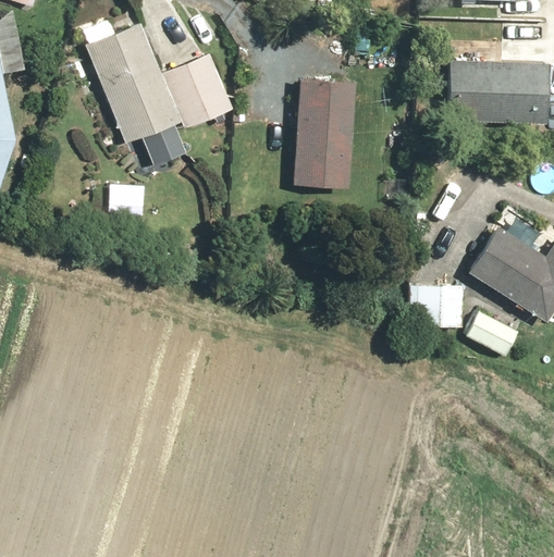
[(14,125),(3,73),(23,70),(11,12),(0,14),(0,188),(4,190),(14,125)]
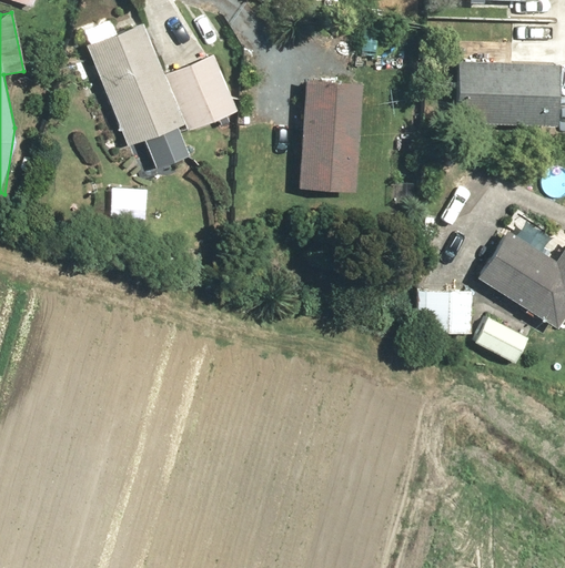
[(143,21),(114,33),(110,20),(86,29),(91,42),(86,44),(127,149),(145,141),(158,169),(191,155),(180,128),(185,125),(188,130),(236,111),(214,56),(165,75),(143,21)]
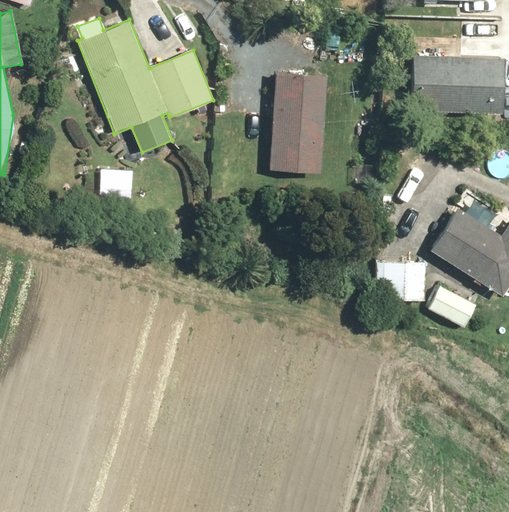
[(419,60),(419,111),(507,111),(507,60),(419,60)]
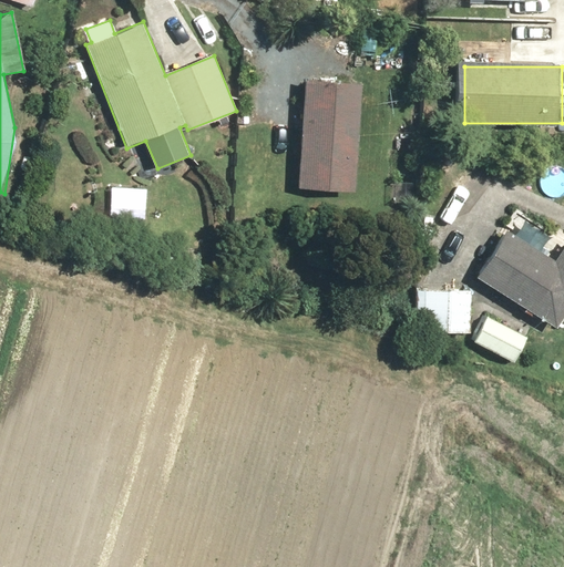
[(362,81),(305,78),(299,188),(356,192),(362,81)]
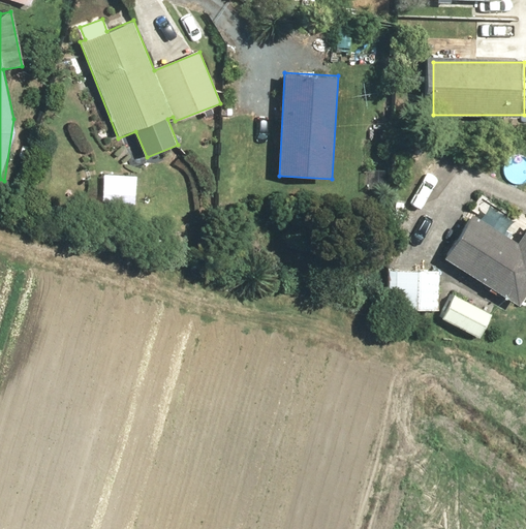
[(520,308),(525,299),(525,230),(520,240),(476,212),(445,260),(520,308)]
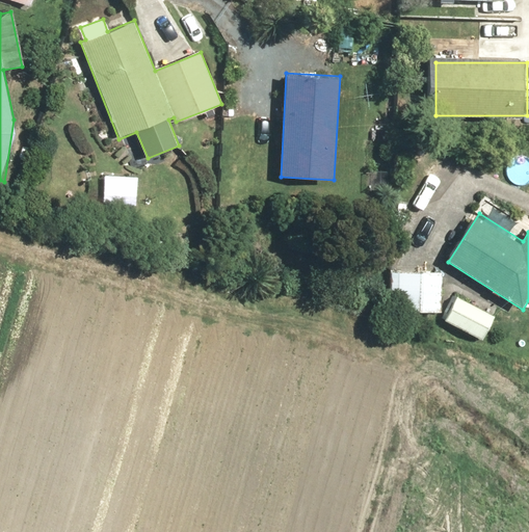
[(400,271),(398,312),(442,313),(444,273),(400,271)]
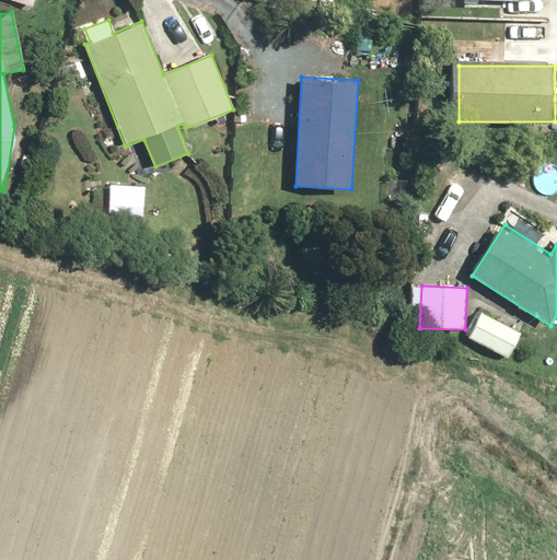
[(482,311),(467,335),(509,359),(523,334),(482,311)]
